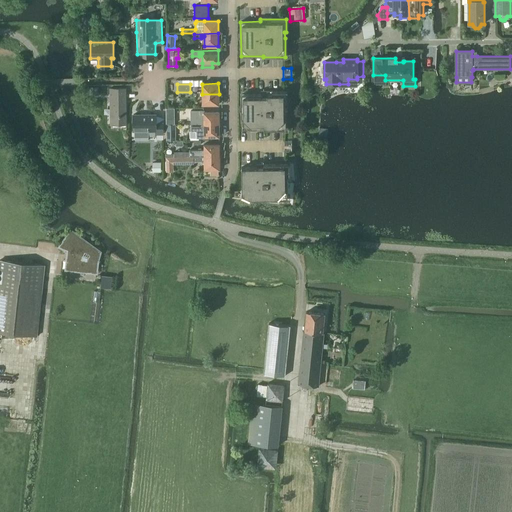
[(87,87),(87,95),(97,96),(97,88),(87,87)]
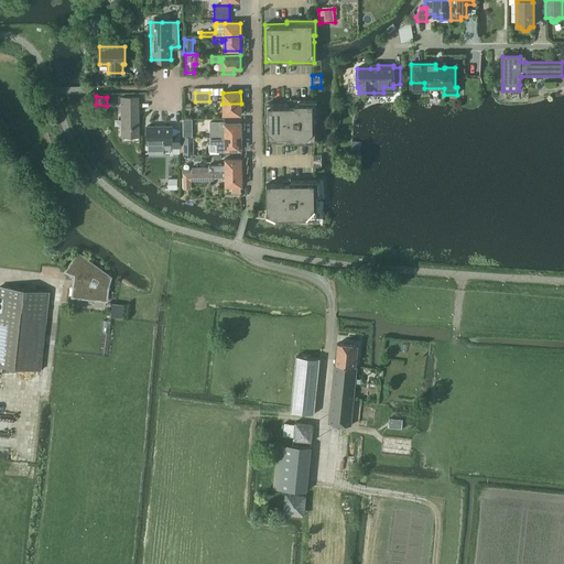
[(121,98),(121,117),(123,117),(125,137),(139,137),(139,111),(137,111),(137,97),(121,98)]
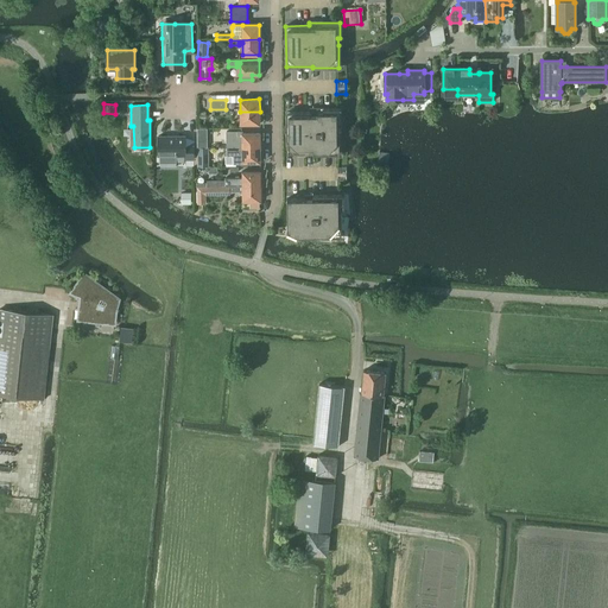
[(340,125),(342,125),(341,108),(310,109),(310,112),(286,112),(287,152),(314,152),(314,154),(340,153),(340,132),(340,125)]
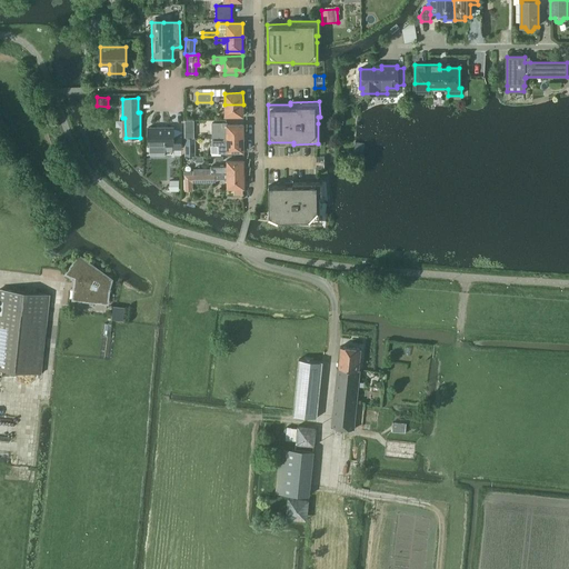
[(243,105),(225,105),(225,116),(243,116),(243,105)]
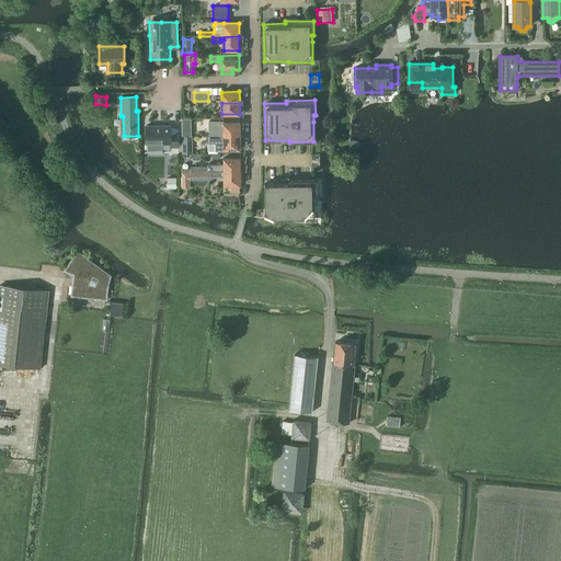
[(224,121),(209,121),(209,136),(213,136),(240,135),(240,132),(240,122),(224,122),(224,121)]
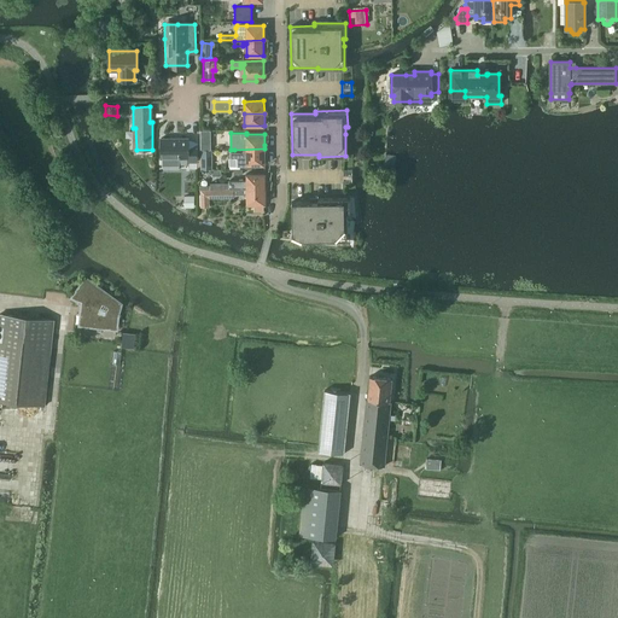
[(162,138),(162,158),(162,165),(179,165),(179,158),(188,158),(188,162),(197,162),(197,149),(188,149),(188,138),(162,138)]
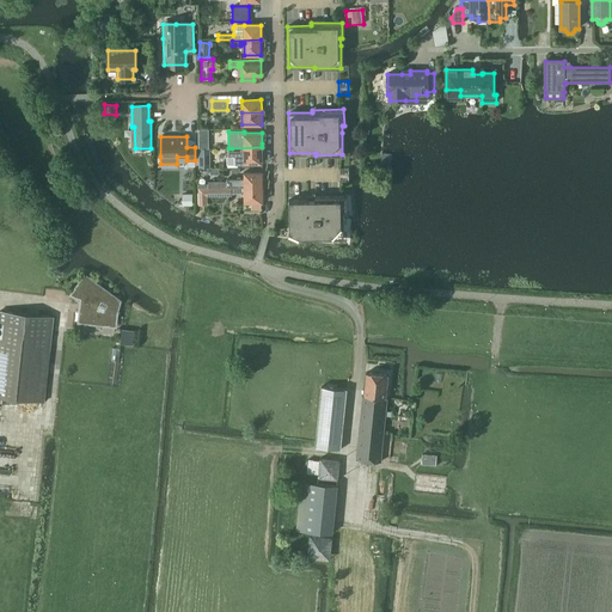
[(232,148),(228,148),(228,164),(230,164),(244,164),(244,163),(262,163),(262,152),(262,147),(232,148)]
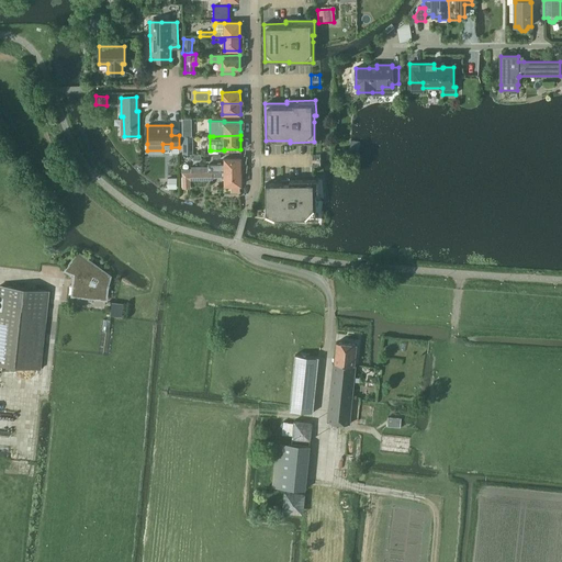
[(217,164),(208,164),(208,167),(208,172),(214,172),(240,171),(240,166),(243,165),(243,160),(240,159),(240,158),(224,158),(224,164),(221,164),(221,161),(217,161),(217,164)]
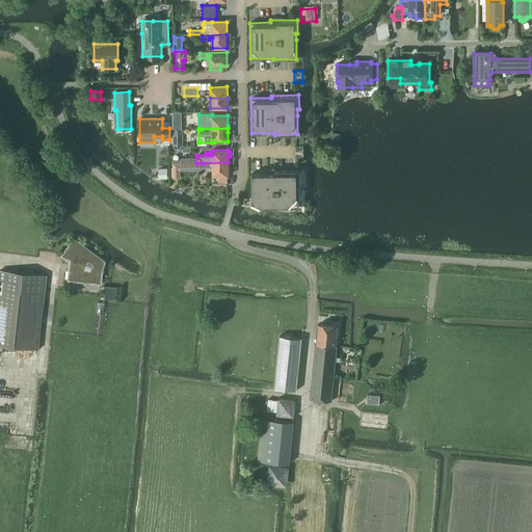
[(228,162),(203,163),(203,167),(209,167),(209,168),(211,169),(212,169),(212,176),(218,176),(218,182),(225,182),(227,181),(227,176),(228,176),(228,174),(230,173),(230,168),(228,167),(228,162)]
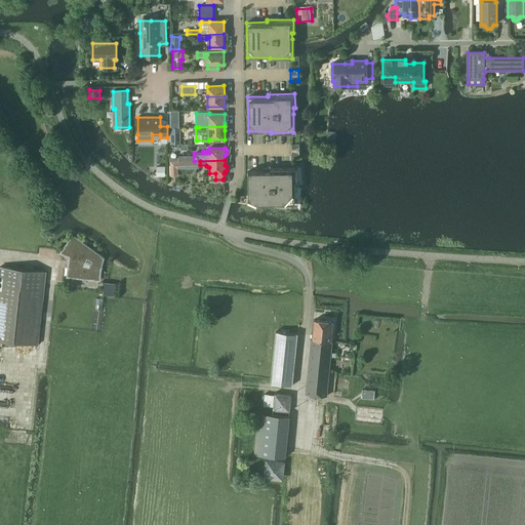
[(156,167),(156,177),(164,177),(164,167),(156,167)]
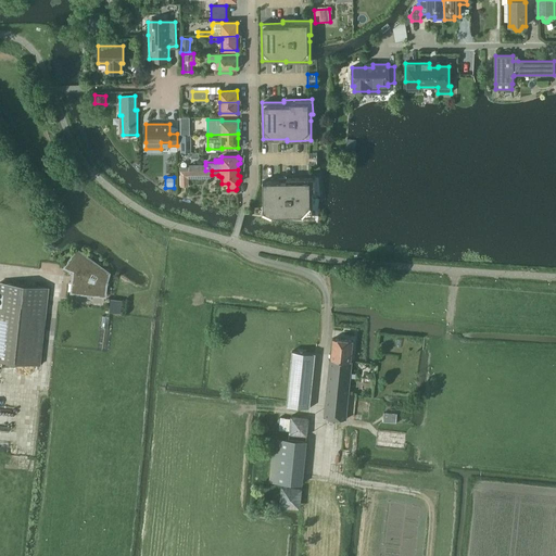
[(315,191),(315,178),(286,178),(280,178),(280,181),(263,181),(263,211),(280,211),(280,217),(290,217),(290,218),(303,220),(303,217),(313,217),(313,191),(315,191)]
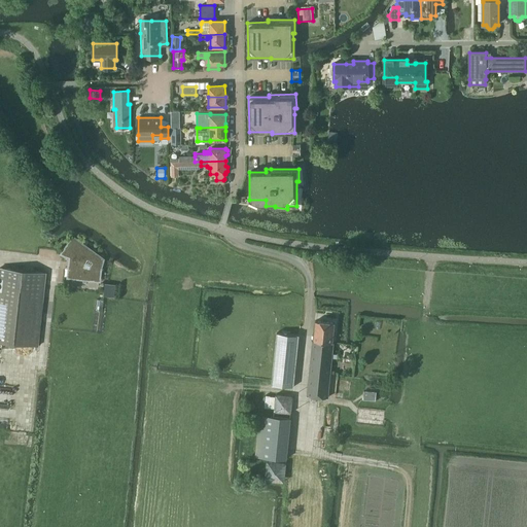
[(68,277),(93,280),(93,277),(99,278),(100,268),(98,267),(103,259),(73,238),(63,252),(62,252),(67,254),(66,256),(67,258),(68,260),(73,260),(72,265),(69,264),(68,277)]
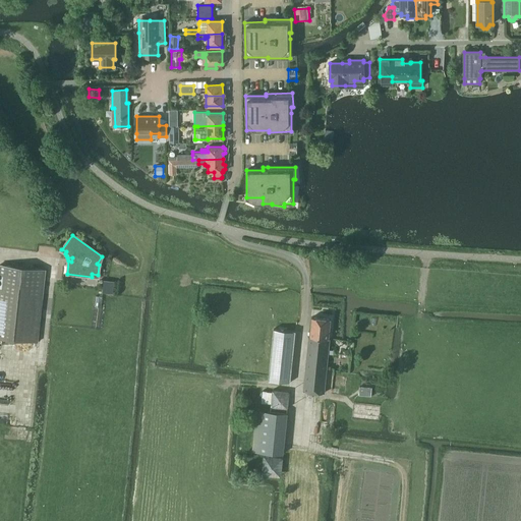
[(0,338),(38,342),(45,270),(0,265),(0,338)]
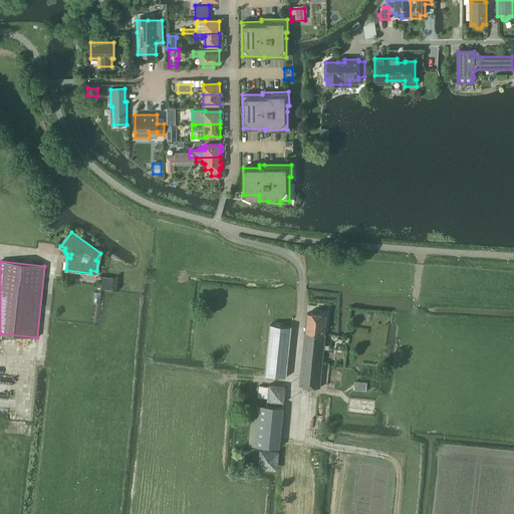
[(102,277),(101,288),(111,289),(112,278),(102,277)]
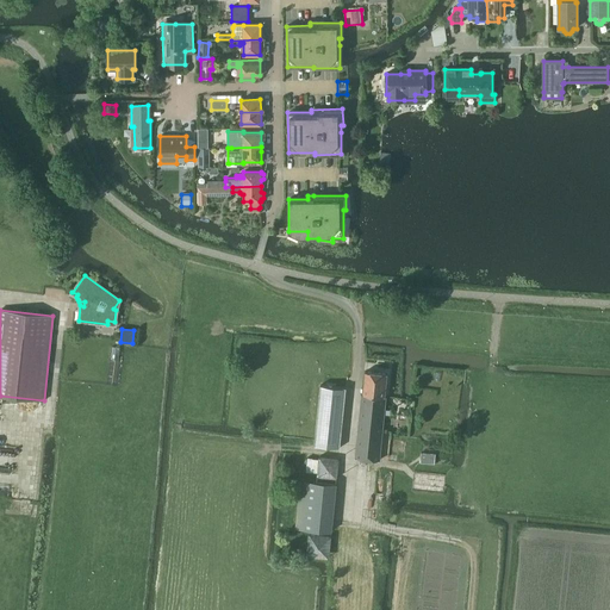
[(384,396),(386,373),(366,372),(363,393),(361,393),(355,458),(379,460),(384,414),(390,415),(390,410),(384,410),(385,396),(384,396)]
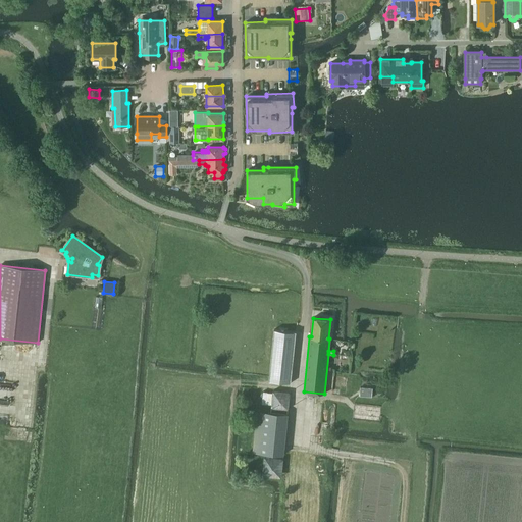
[(274,329),(272,351),(268,381),(291,383),(294,351),(296,331),(274,329)]
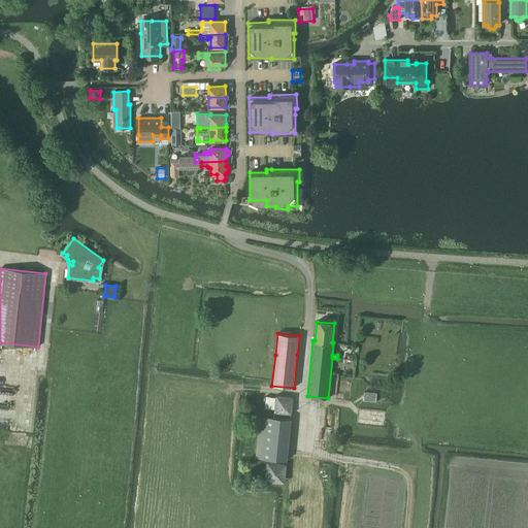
[(376,401),(376,393),(364,392),(363,400),(376,401)]
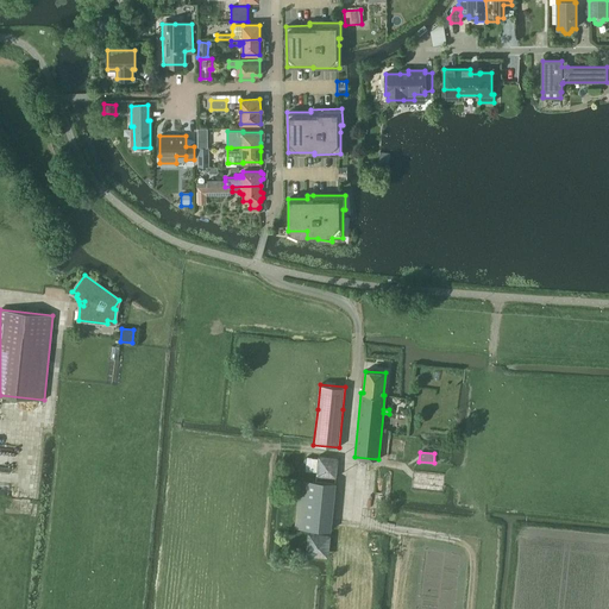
[(443,483),(444,475),(413,471),(410,489),(443,491),(443,483)]
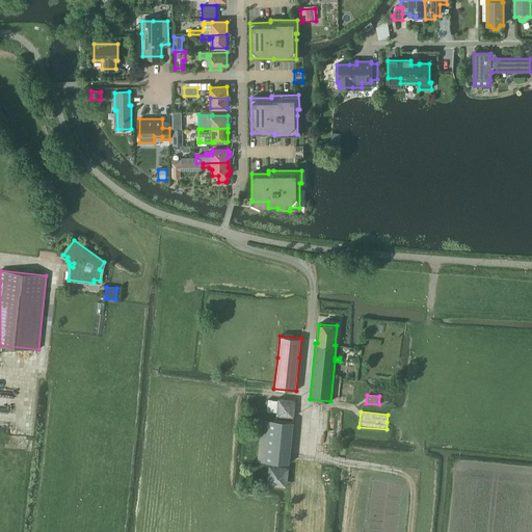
[(257,459),(288,462),(292,421),(261,418),(257,459)]
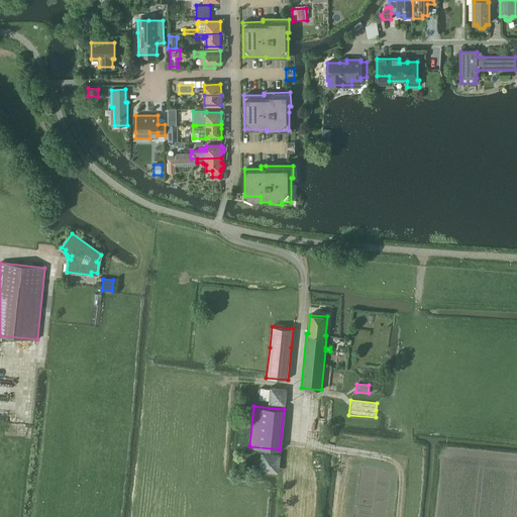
[(260,471),(278,473),(281,453),(262,451),(260,471)]
